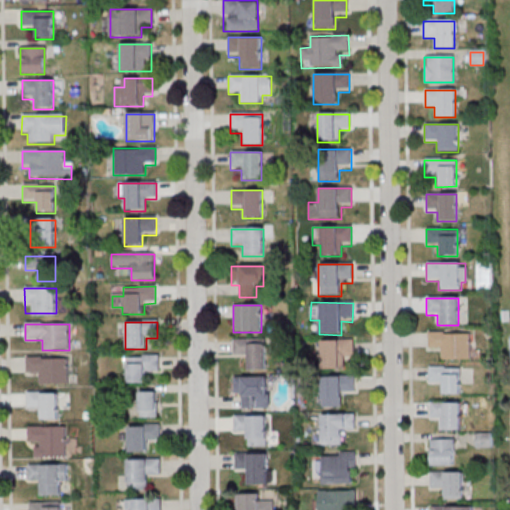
[(439,360),(471,360),(471,333),(428,333),(428,351),(439,351),(439,360)]
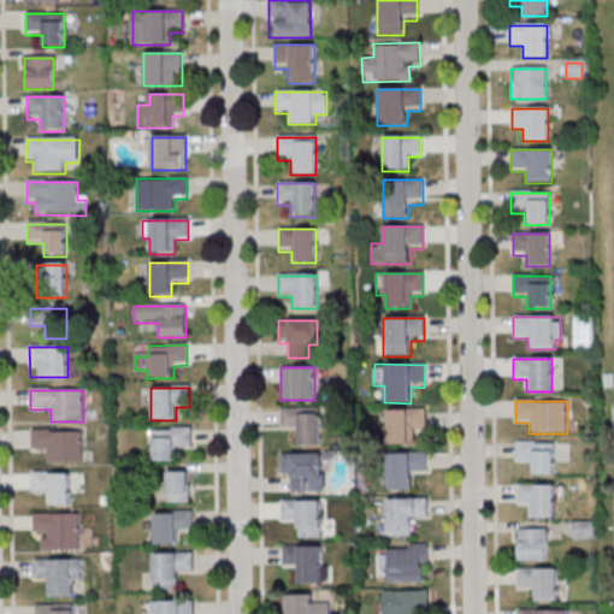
[(320,447),(320,409),(281,409),(281,429),(294,429),(294,447),(320,447)]
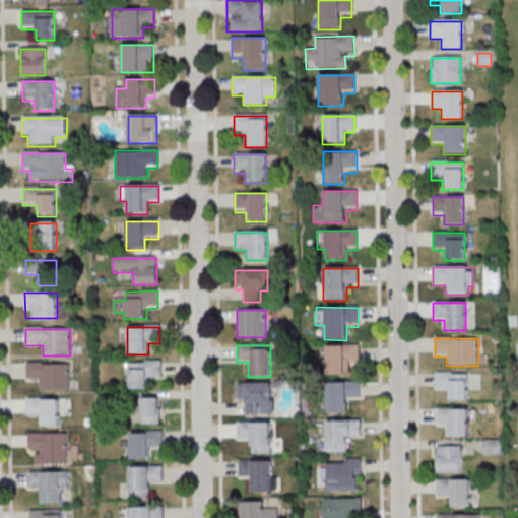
[(324,346),(324,376),(347,376),(347,365),(359,365),(359,346),(324,346)]
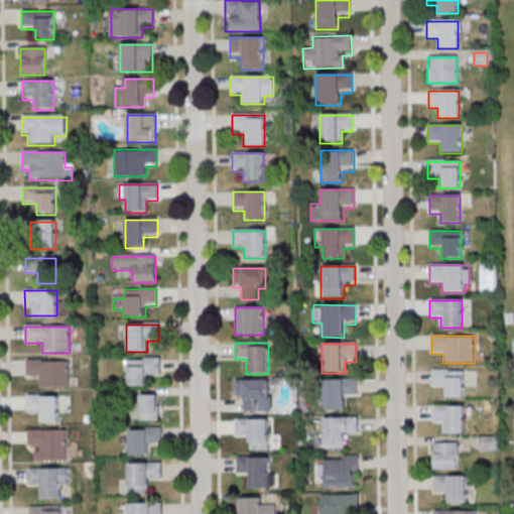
[(127,359),(127,387),(147,387),(147,376),(160,376),(160,359),(127,359)]
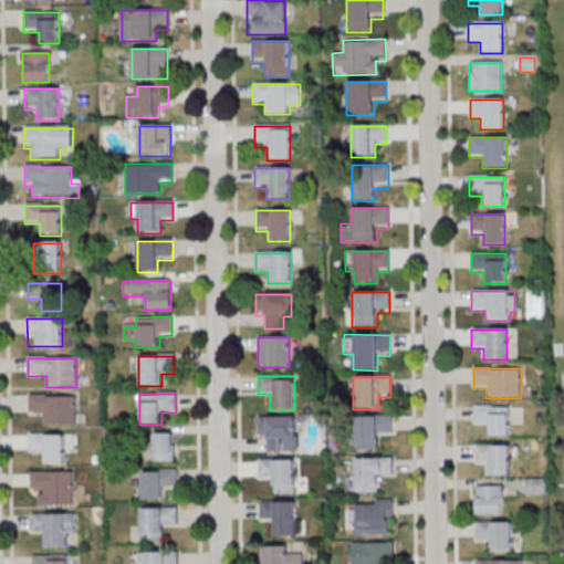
[(42,426),(75,426),(75,396),(29,396),(29,415),(42,415),(42,426)]
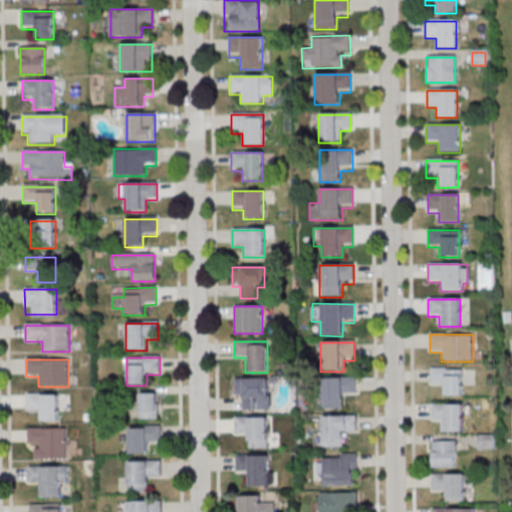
[(430,388),(441,388),(441,397),(461,397),(461,369),(430,369),(430,388)]
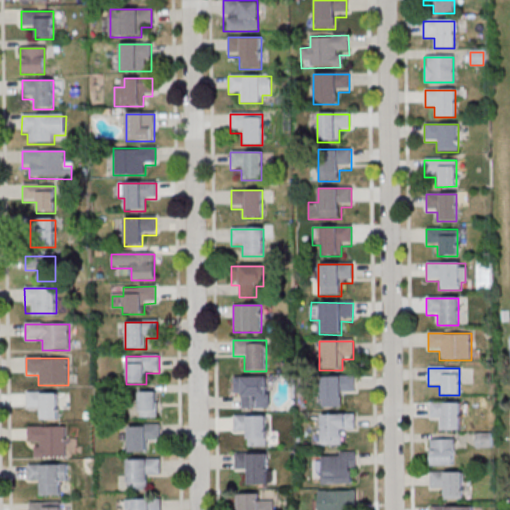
[(269,409),(269,377),(233,377),(233,398),(242,398),(242,409),(269,409)]
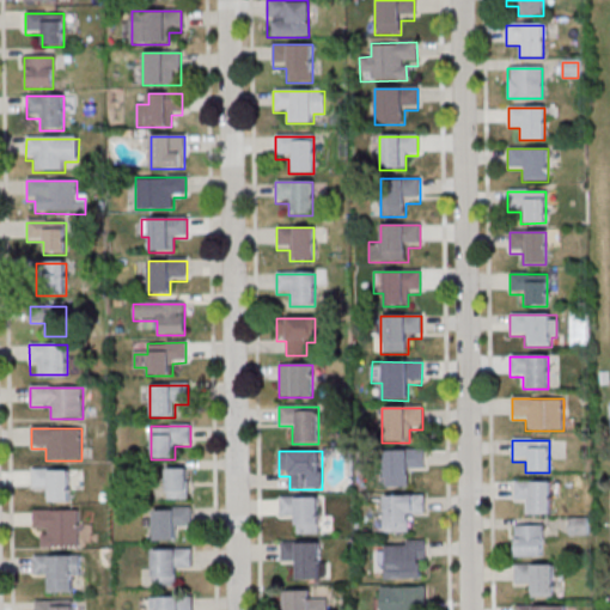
[(424,474),(424,451),(384,451),(384,489),(410,489),(410,474),(424,474)]
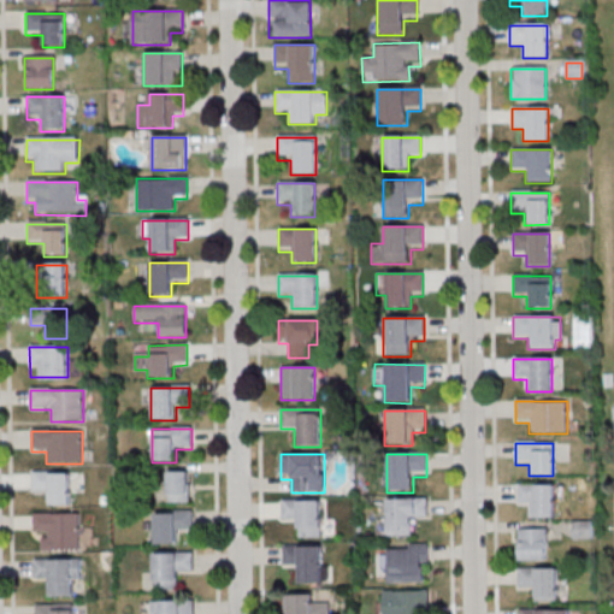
[(70,506),(70,473),(33,473),(33,494),(46,494),(46,506),(70,506)]
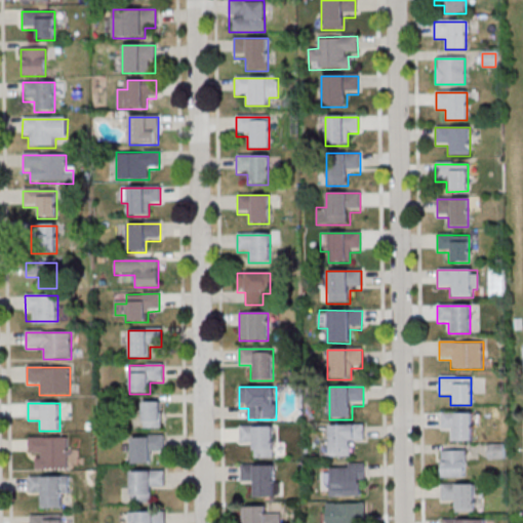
[(141,430),(161,430),(161,403),(141,403),(141,430)]
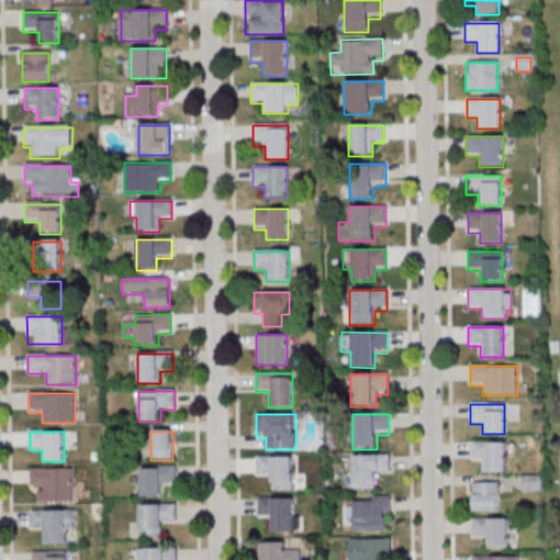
[(505,443),(471,443),(471,462),(482,462),(482,472),(505,472),(505,443)]
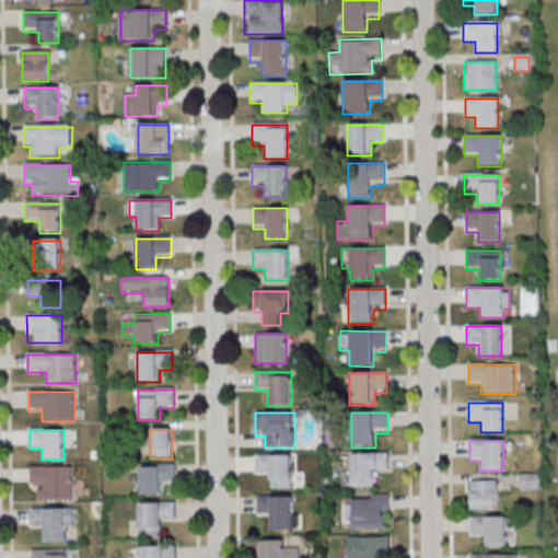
[(387,454),(351,454),(351,487),(376,487),(376,474),(387,474),(387,454)]
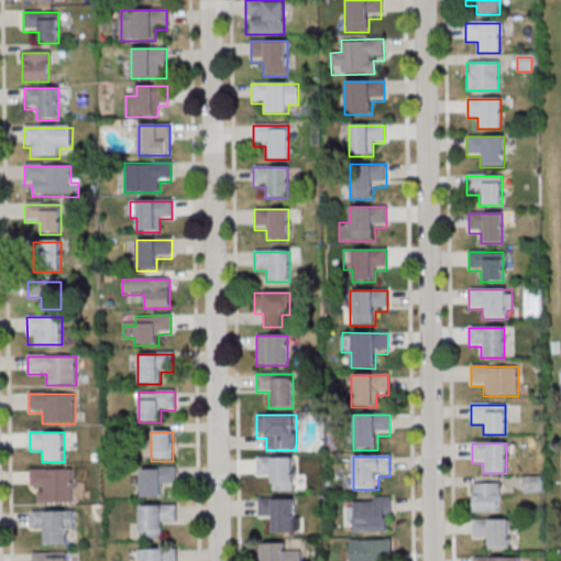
[(293,492),(293,459),(256,459),(256,480),(270,480),(270,492),(293,492)]
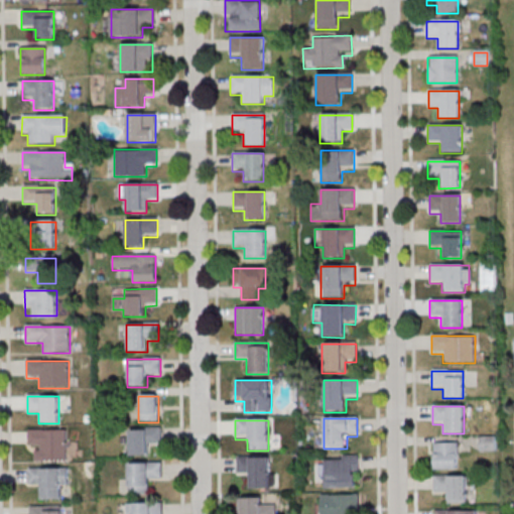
[(149,456),(149,446),(160,446),(160,428),(128,428),(128,456),(149,456)]
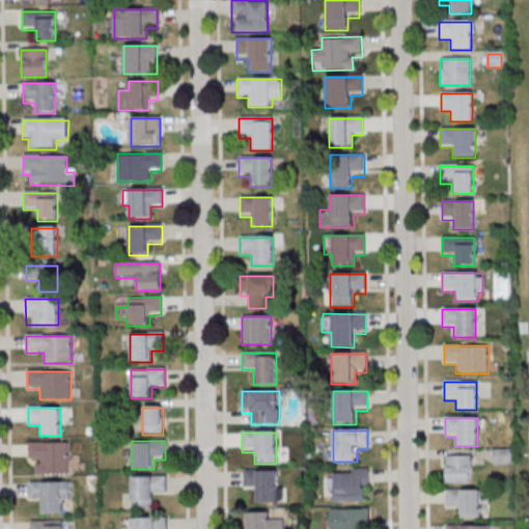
[(67,443),(29,443),(29,464),(36,464),(36,476),(67,476),(67,443)]
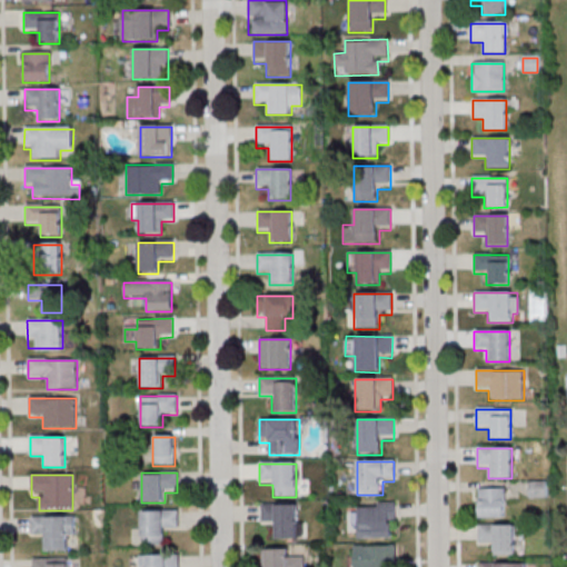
[(477,489),(477,518),(506,518),(506,489),(477,489)]
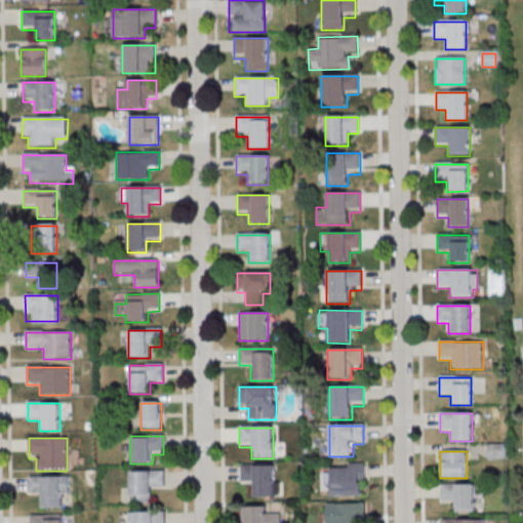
[(328,465),(328,497),(365,497),(365,464),(328,465)]
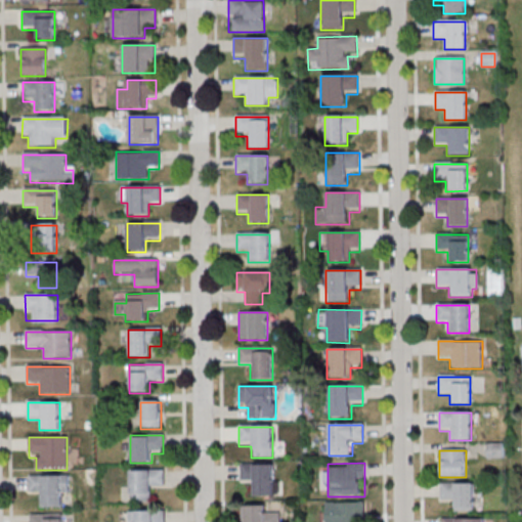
[(241,485),(253,484),(253,496),(273,496),(273,465),(241,465),(241,485)]
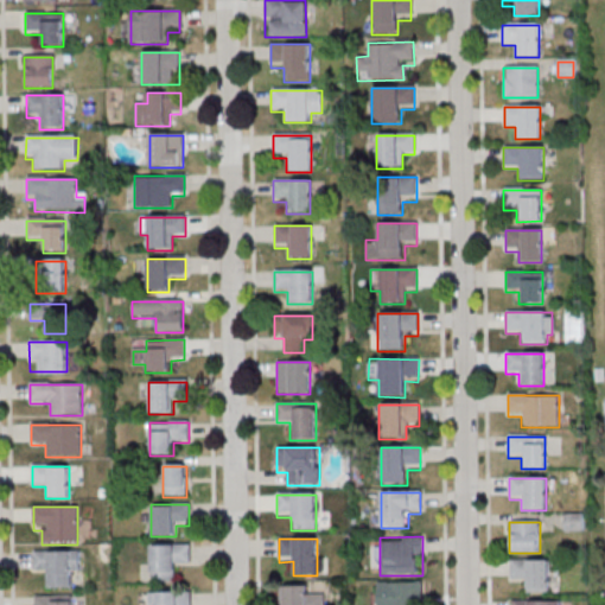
[(150,546),(150,581),(176,581),(176,567),(189,567),(189,546),(150,546)]
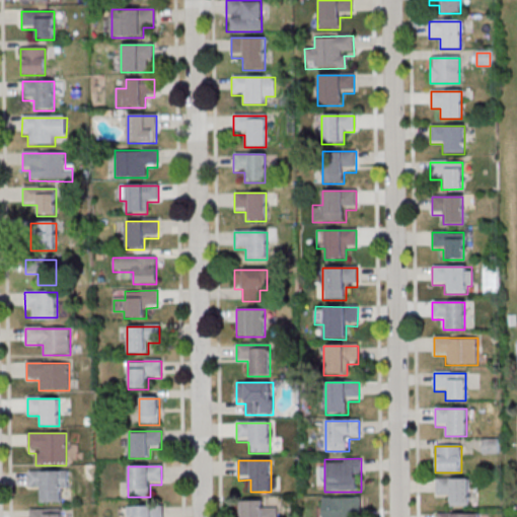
[(68,493),(67,471),(28,472),(28,491),(39,491),(39,503),(62,503),(61,493),(68,493)]
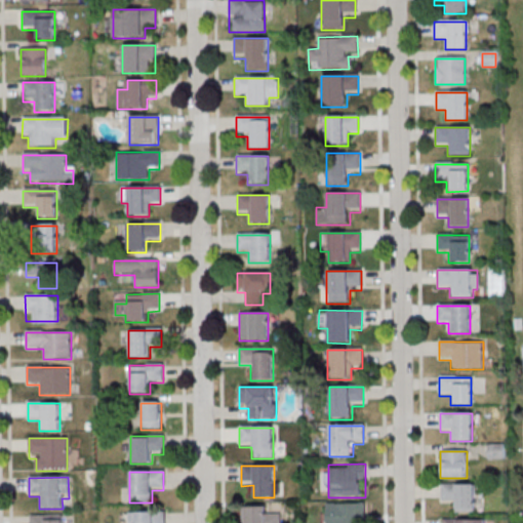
[(453,514),(475,514),(475,485),(440,485),(440,504),(453,504),(453,514)]
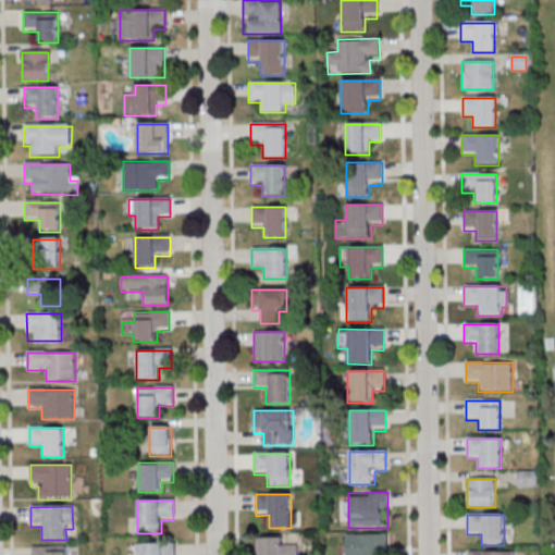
[(386,554),(386,534),(346,534),(345,554),(386,554)]
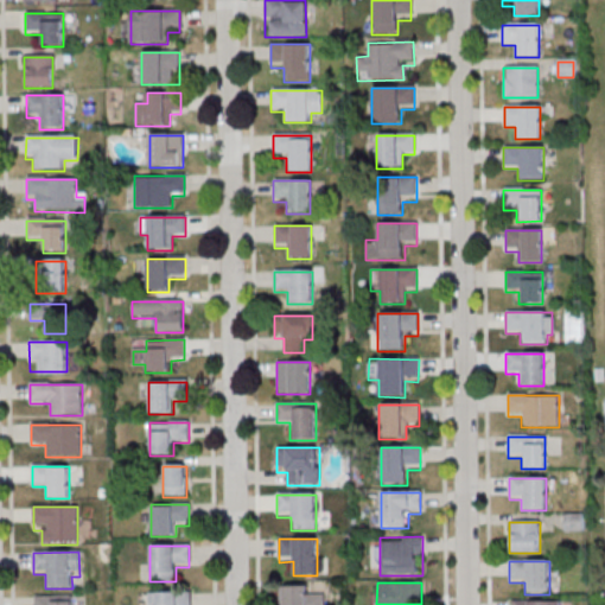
[(310,587),(281,587),(280,604),(323,604),(324,594),(310,594),(310,587)]
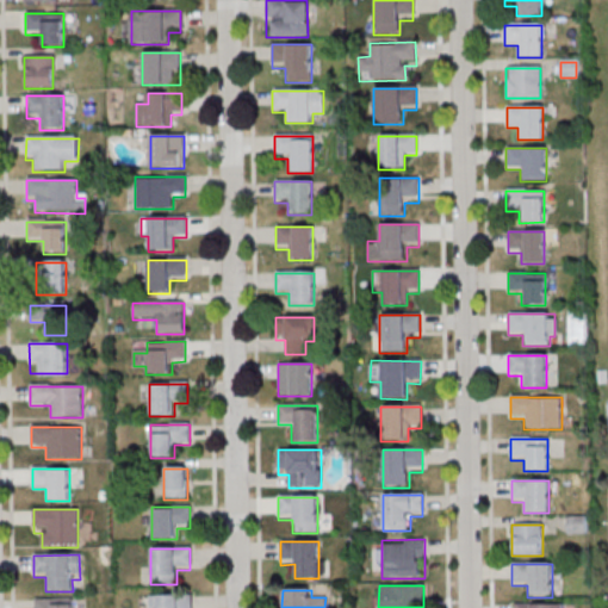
[(191,607),(192,596),(149,596),(149,607),(191,607)]
